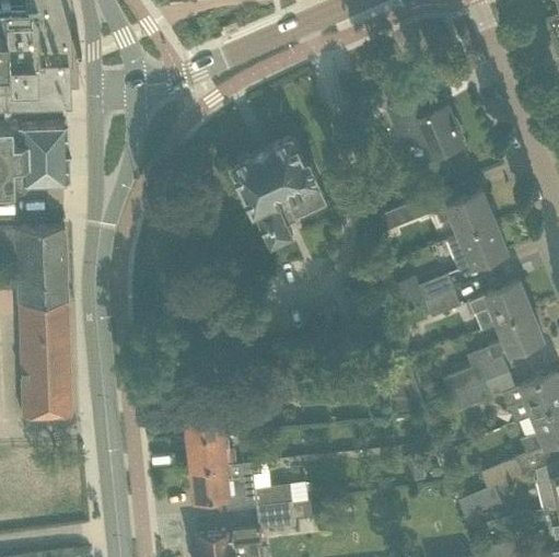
[(0,0),(0,95),(67,94),(66,56),(69,56),(67,0),(0,0)]
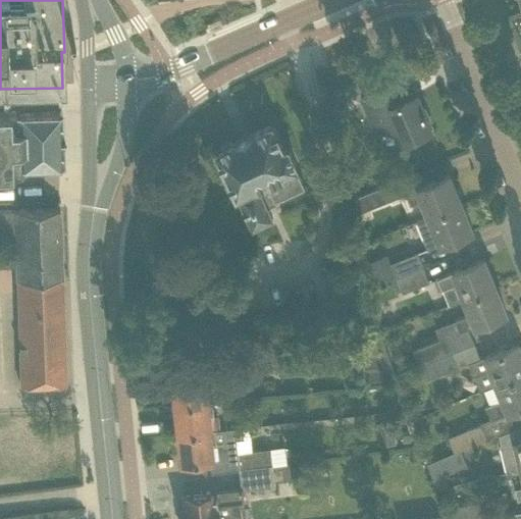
[(358,85),(343,91),(347,101),(362,95),(358,85)]
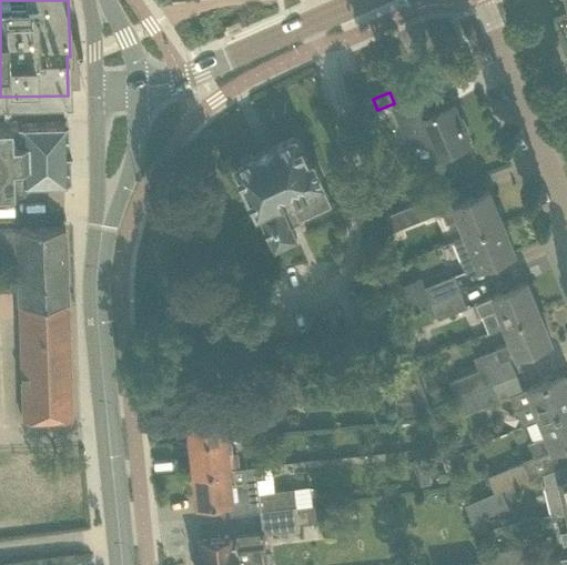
[(431,97),(395,110),(403,131),(406,139),(419,134),(424,143),(428,141),(436,159),(451,153),(471,144),(455,106),(447,109),(437,113),(431,97)]
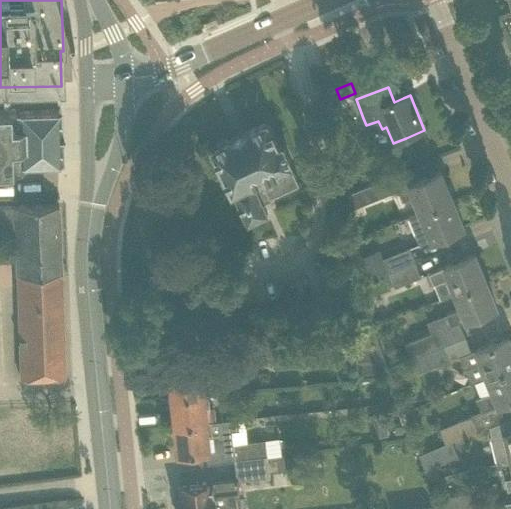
[(62,165),(60,113),(0,114),(0,173),(25,173),(25,166),(62,165)]
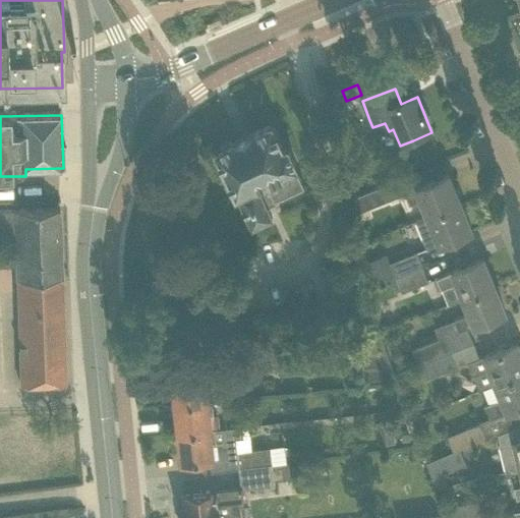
[(305,189),(296,170),(297,169),(288,150),(284,152),(272,126),(233,145),(230,142),(222,147),(222,151),(217,153),(253,230),(274,221),(269,211),(277,207),(276,204),(305,189)]
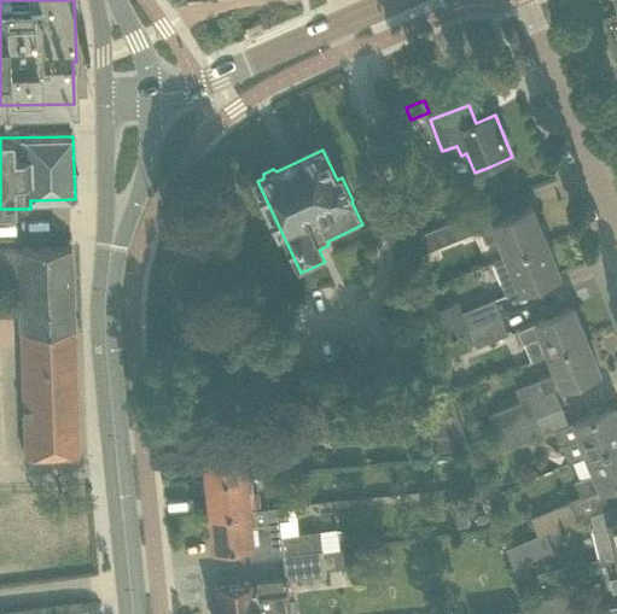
[(534,210),(512,220),(496,226),(490,210),(421,238),(425,256),(438,251),(482,233),(487,246),(501,241),(510,259),(547,244),(534,210)]
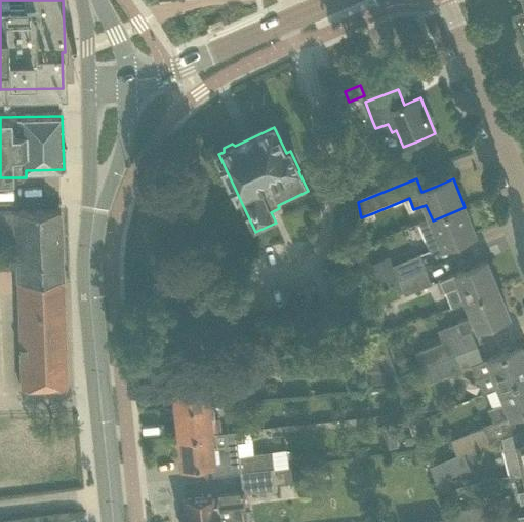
[(465,207),(433,221),(419,226),(431,253),(443,249),(457,243),(477,236),(465,207)]
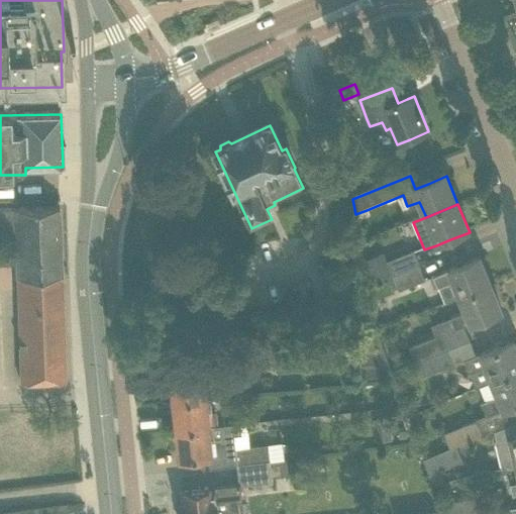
[(66,384),(60,209),(14,211),(15,234),(0,234),(0,248),(15,248),(20,385),(66,384)]
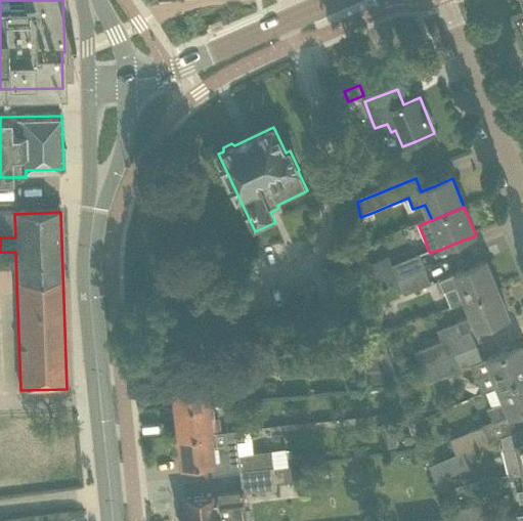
[(420,257),(393,267),(398,281),(425,271),(420,257)]
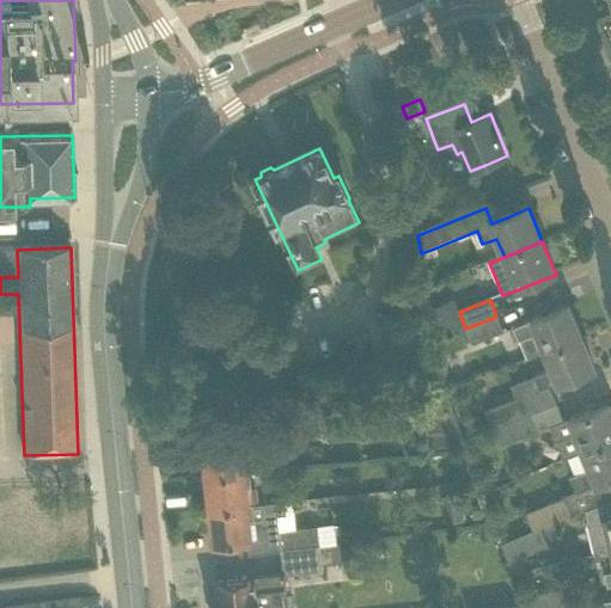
[(514,330),(520,343),(529,361),(545,354),(582,339),(569,307),(547,315),(532,321),(533,321),(514,330)]
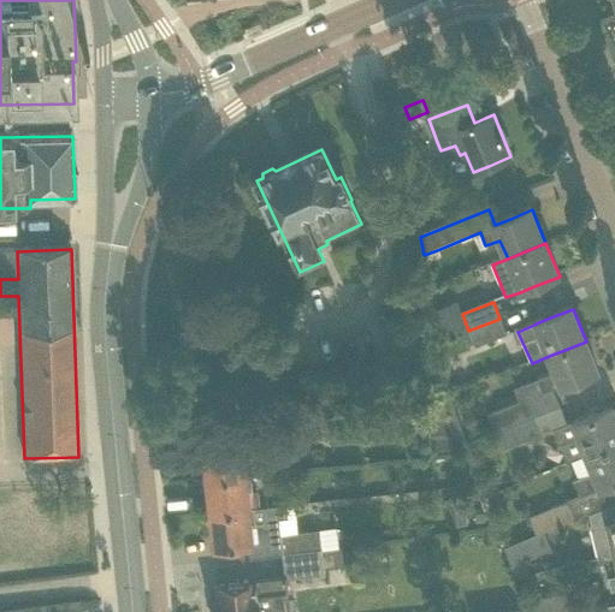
[(507,337),(500,319),(468,331),(477,349),(507,337)]
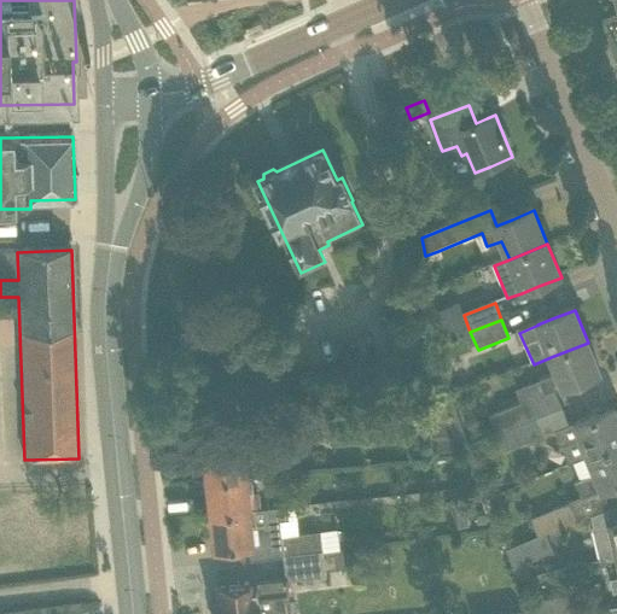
[(564,409),(557,392),(564,389),(578,384),(601,374),(588,343),(551,357),(558,375),(540,382),(545,396),(490,417),(498,436),(564,409)]
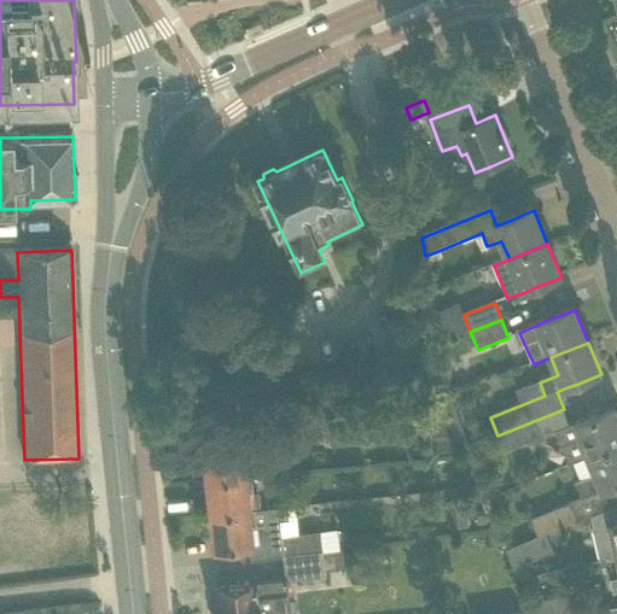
[(616,414),(615,409),(592,417),(571,427),(564,409),(498,436),(505,454),(556,433),(562,449),(570,467),(589,458),(616,446),(616,414)]
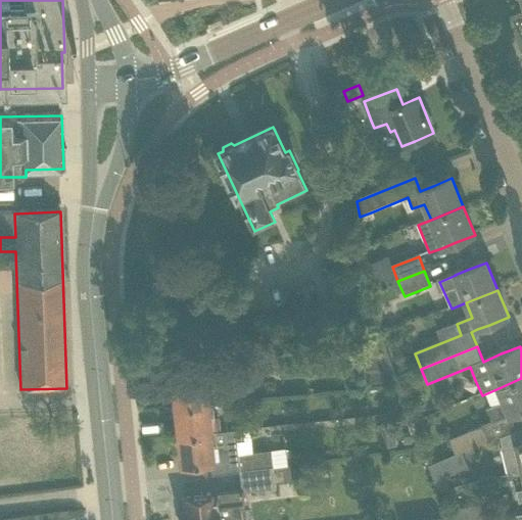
[(411,362),(404,352),(394,360),(401,369),(411,362)]
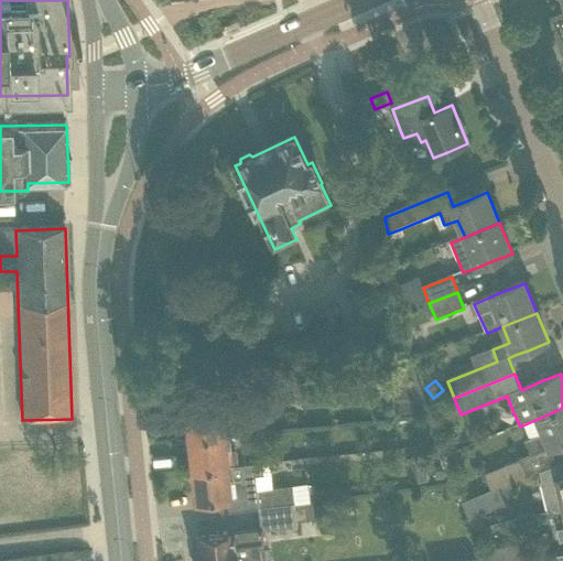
[(226,438),(225,421),(241,419),(241,417),(259,416),(257,403),(188,410),(188,408),(186,408),(190,441),(226,438)]
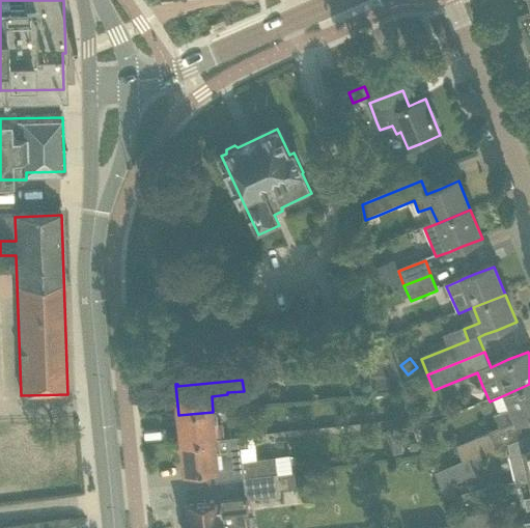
[(529,384),(506,394),(512,410),(495,417),(501,429),(529,417),(529,384)]
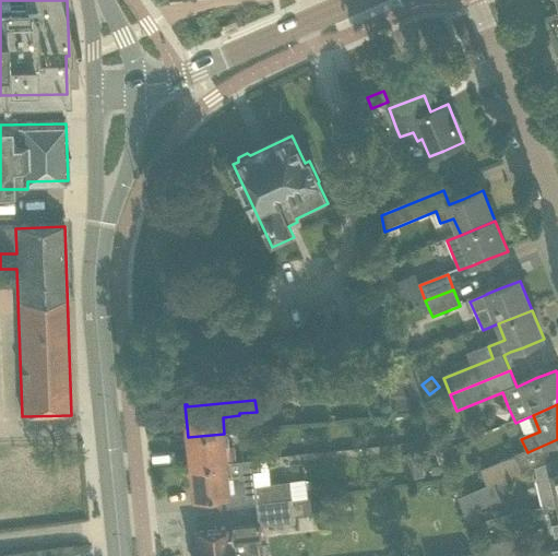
[(242,444),(259,442),(258,429),(241,432),(242,444)]
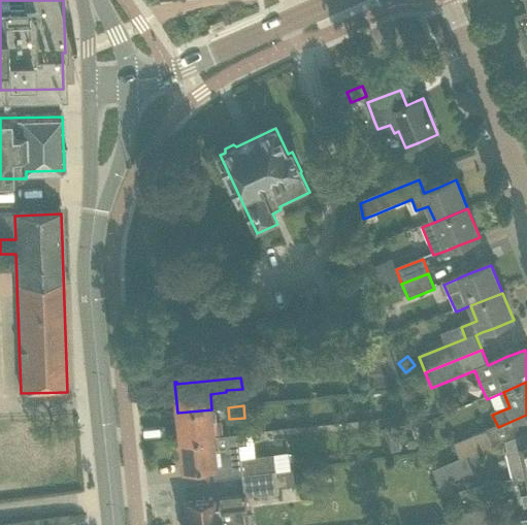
[(216,408),(211,409),(177,413),(180,441),(215,438),(212,422),(217,422),(216,408)]
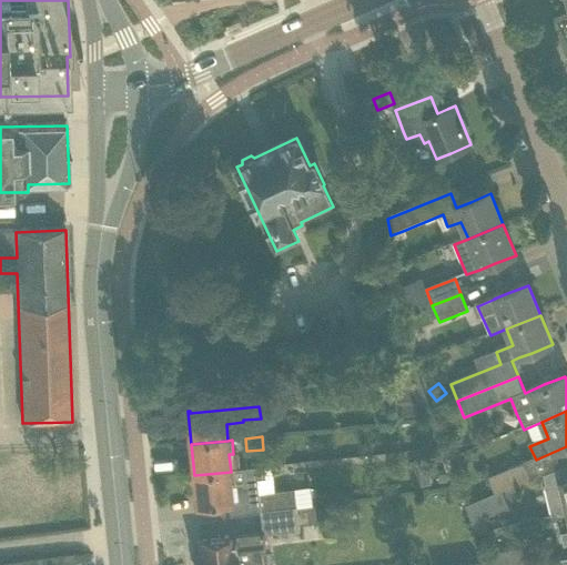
[(417,462),(419,486),(433,485),(431,461),(417,462)]
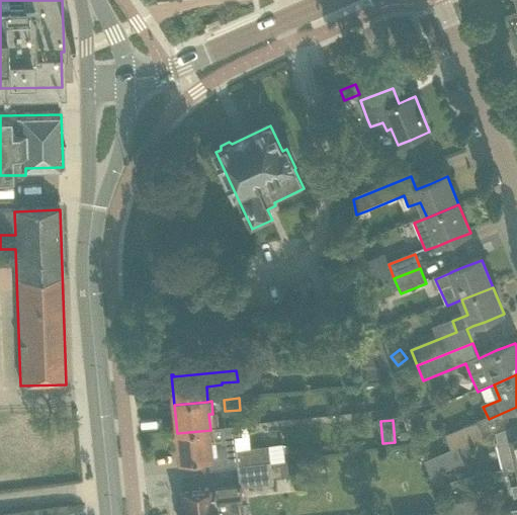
[(485,438),(479,423),(445,437),(451,451),(457,449),(485,438)]
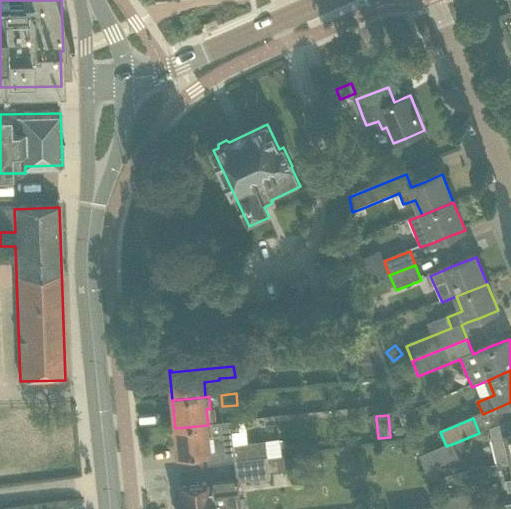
[(240,432),(239,421),(224,423),(224,424),(208,425),(175,428),(178,458),(180,458),(180,456),(211,453),(232,447),(231,433),(240,432)]
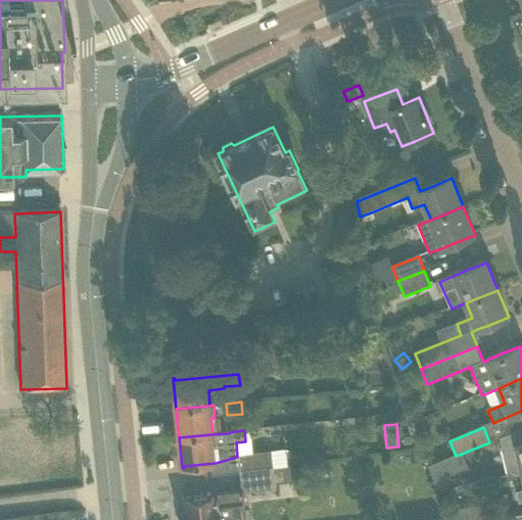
[(510,447),(502,450),(509,477),(521,473),(521,435),(508,439),(510,447)]
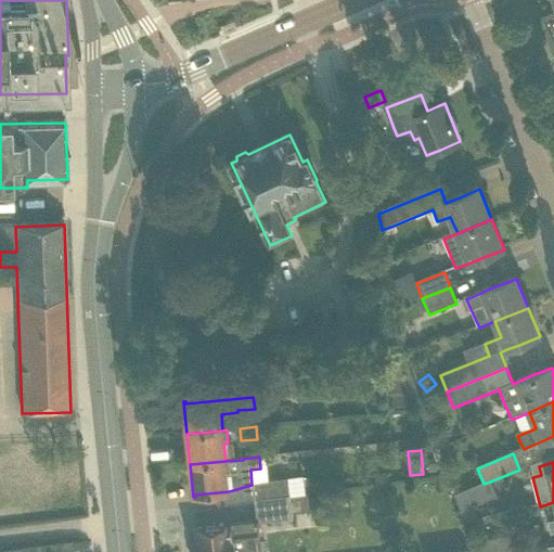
[(291,497),(288,479),(252,485),(254,502),(256,501),(291,497)]
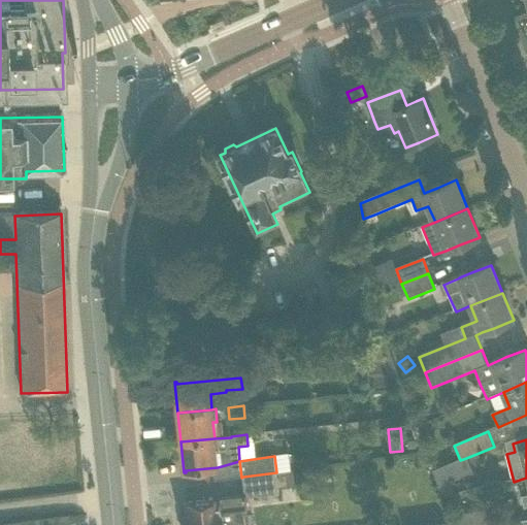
[(466,458),(460,460),(433,471),(439,487),(472,473),(466,458)]
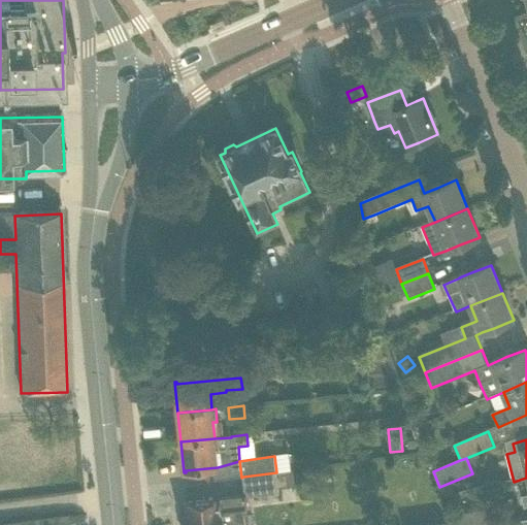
[(280,494),(278,491),(306,487),(304,471),(294,472),(294,471),(276,473),(276,472),(243,477),(245,496),(187,502),(190,523),(184,523),(184,524),(224,524),(223,512),(248,510),(245,498),(280,494)]
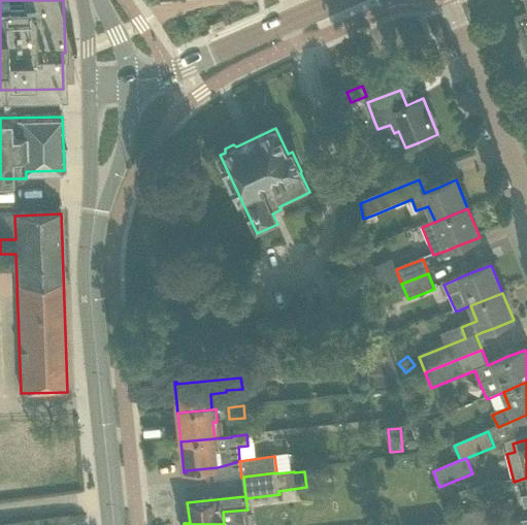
[(489,524),(487,511),(452,518),(453,524),(489,524)]
